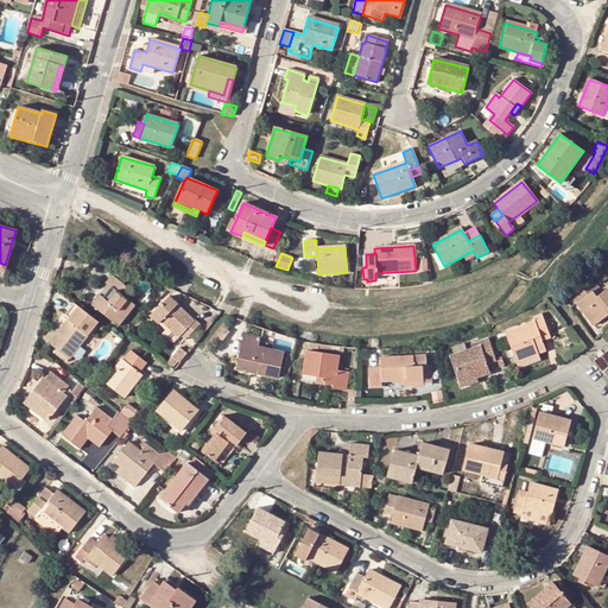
[(607,278),(601,271),(594,276),(600,284),(607,278)]
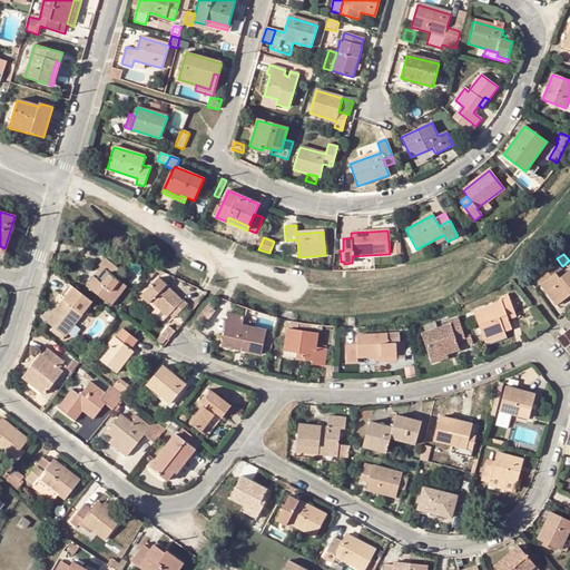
[(119,268),(105,257),(100,265),(101,266),(106,269),(98,279),(94,276),(87,285),(111,304),(127,286),(114,275),(119,268)]
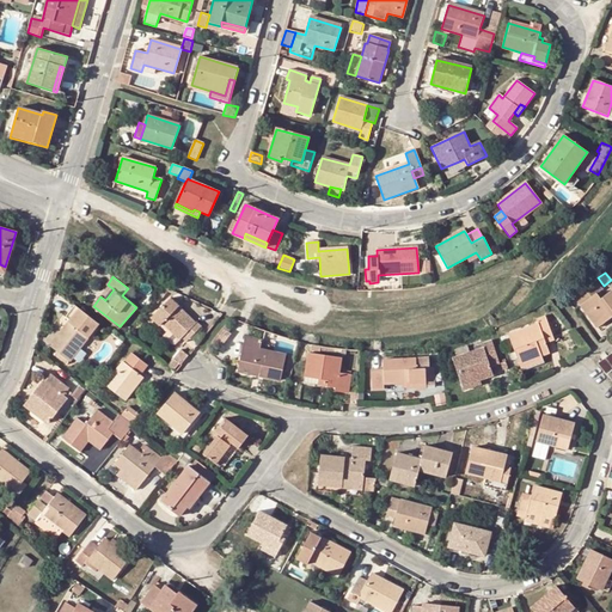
[(597,294),(603,289),(595,280),(574,295),(595,324),(611,311),(611,291),(601,299),(597,294)]
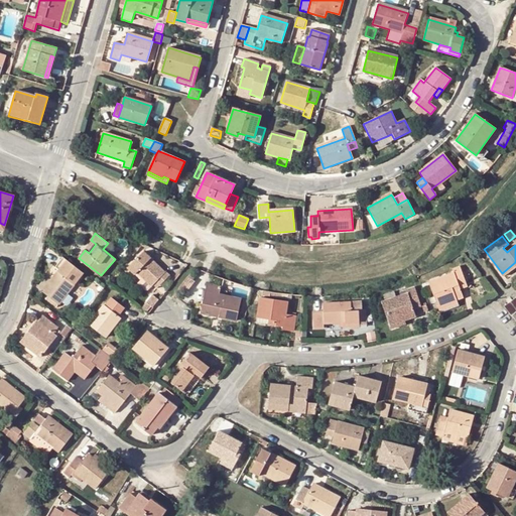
[(89,253),(96,244),(92,241),(85,250),(89,253)]
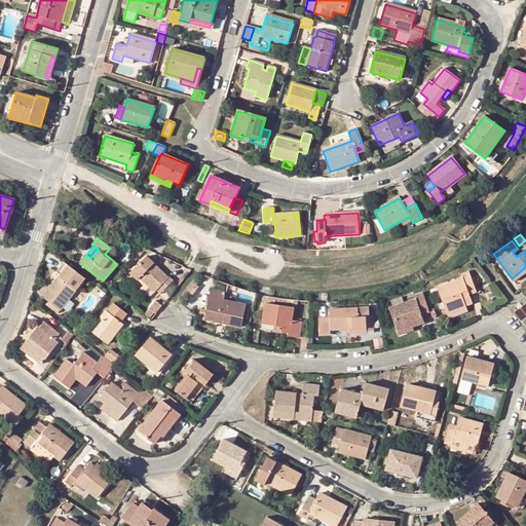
[(168,277),(147,257),(132,273),(138,279),(139,278),(147,286),(154,293),(157,290),(160,287),(164,290),(174,280),(170,276),(168,277)]
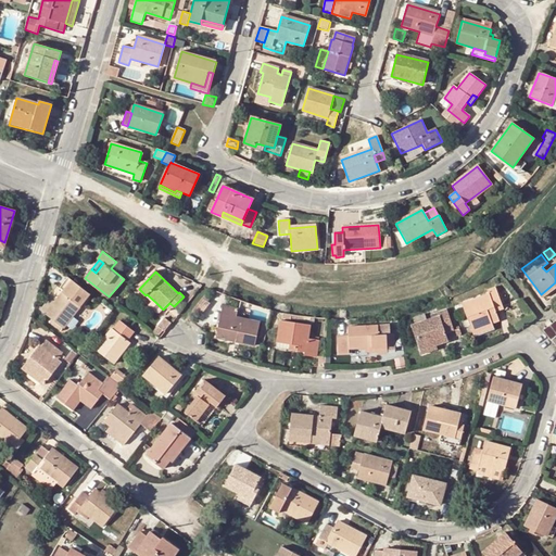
[(57,300),(46,314),(52,318),(50,321),(61,330),(89,293),(67,277),(60,287),(64,290),(57,300)]
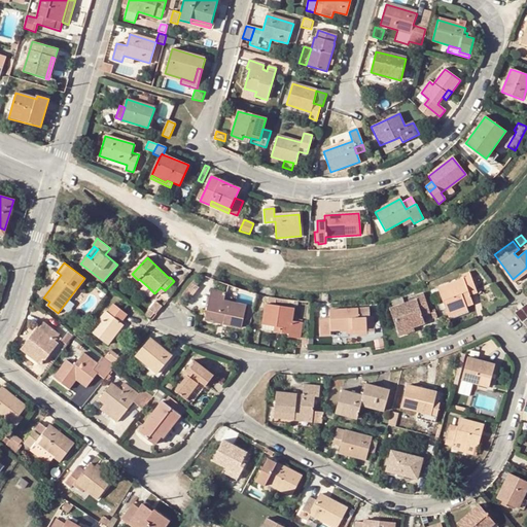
[(526,273),(526,268),(513,279),(515,282),(526,273)]
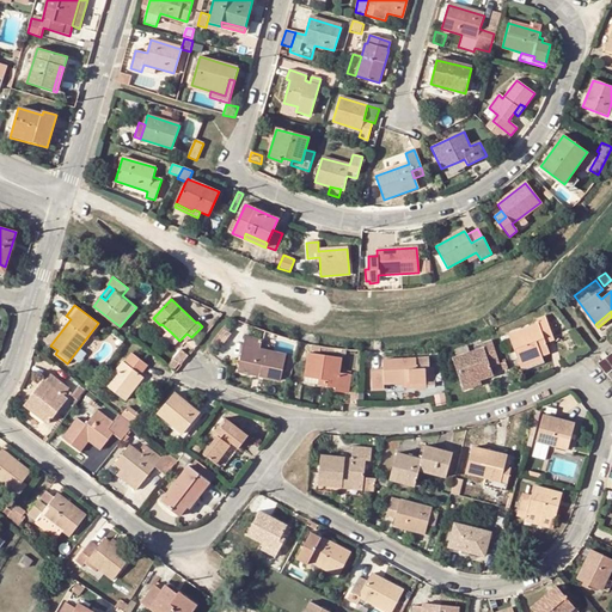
[(549,353),(545,343),(544,338),(551,336),(544,317),(537,319),(538,324),(508,335),(521,368),(543,360),(540,355),(549,353)]
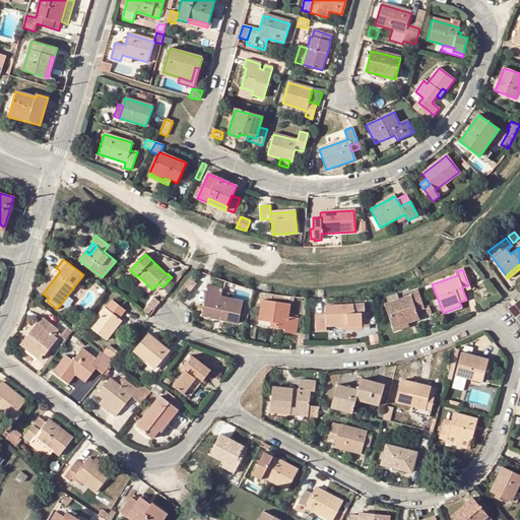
[(194,271),(189,278),(195,282),(200,275),(194,271)]
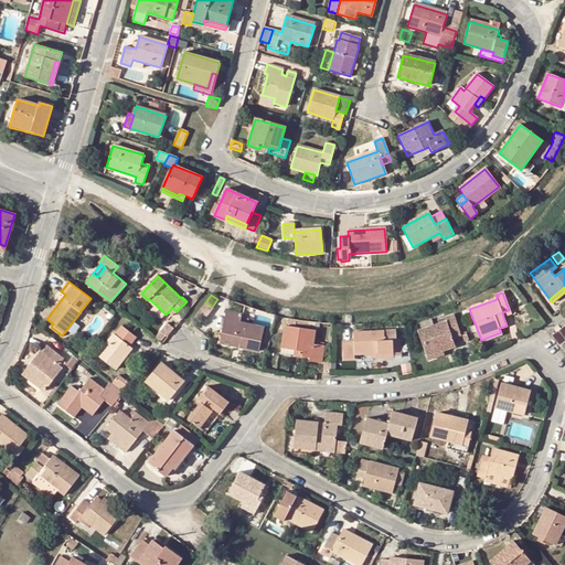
[(41,315),(46,319),(57,305),(52,300),(41,315)]
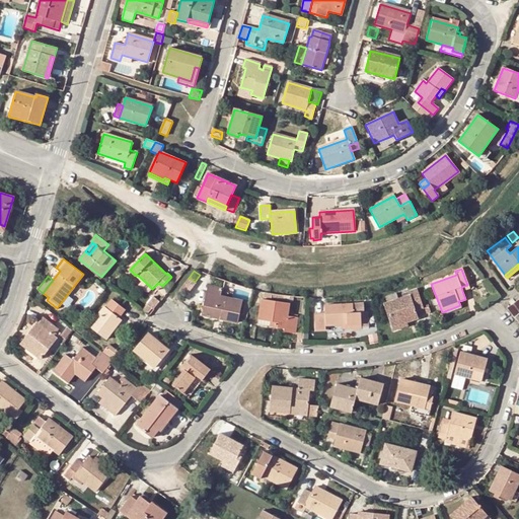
[(187,295),(196,282),(195,282),(189,278),(179,290),(187,295)]
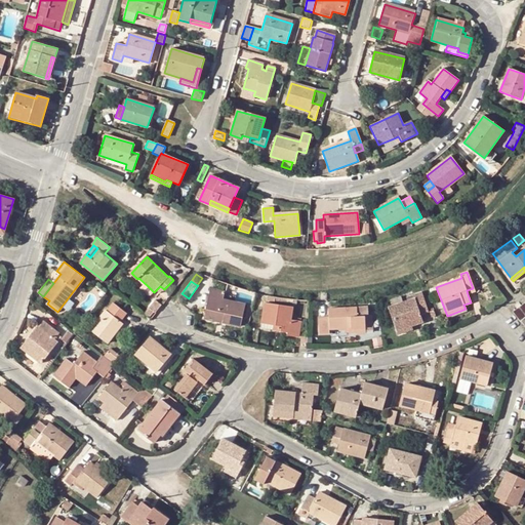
[(151,294),(154,292),(147,285),(144,288),(151,294)]
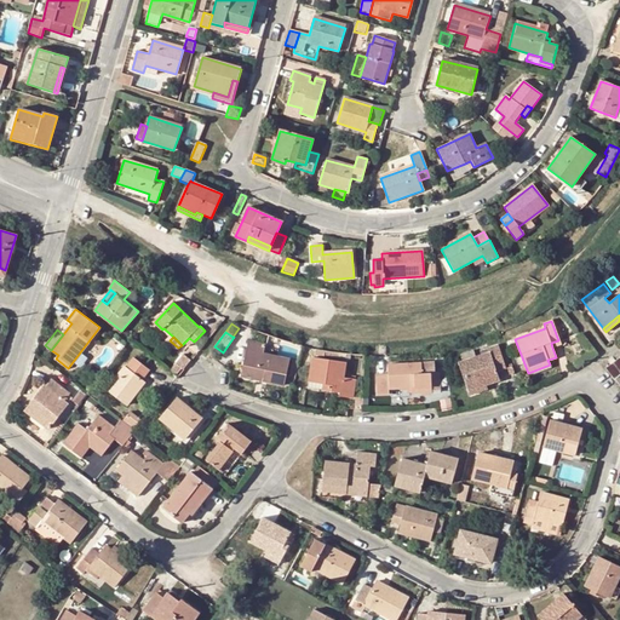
[(263,354),(264,345),(248,342),(241,375),(263,380),(264,374),(269,375),(269,383),(283,386),(290,360),(263,354)]
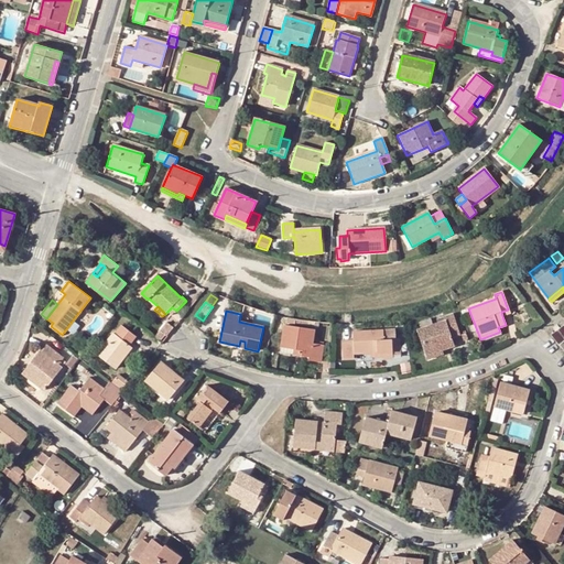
[(430,318),(419,323),(421,329),(416,332),(426,359),(443,354),(442,351),(454,347),(451,338),(459,335),(452,314),(444,316),(445,322),(432,326),(430,318)]
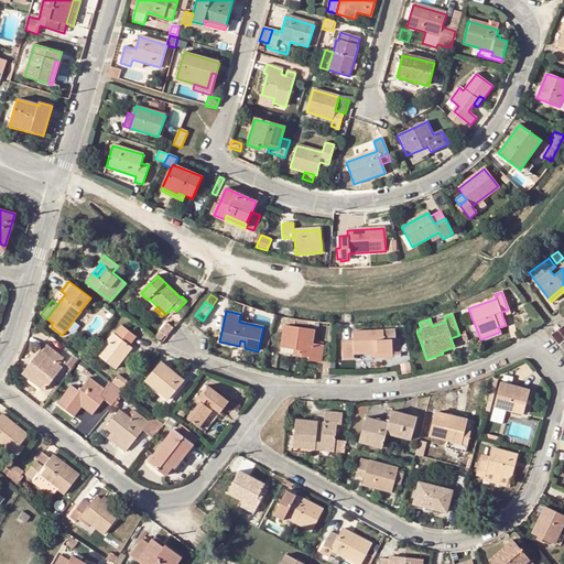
[(166,337),(173,328),(166,324),(160,333),(164,336),(166,337)]
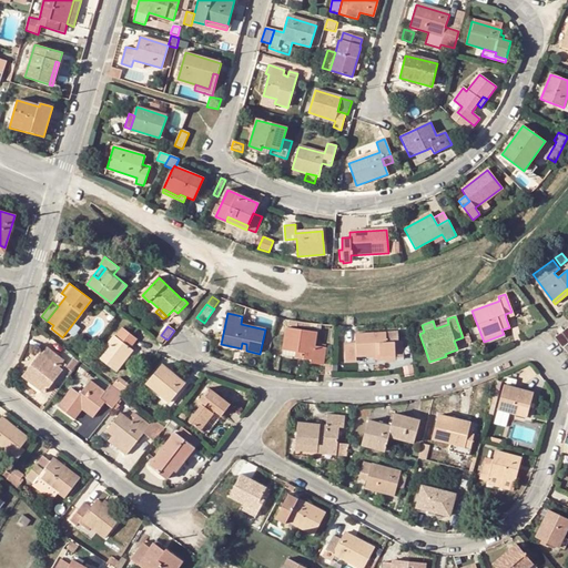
[(117,336),(114,335),(98,356),(117,371),(133,350),(131,347),(128,345),(129,343),(132,345),(138,340),(123,327),(117,336)]
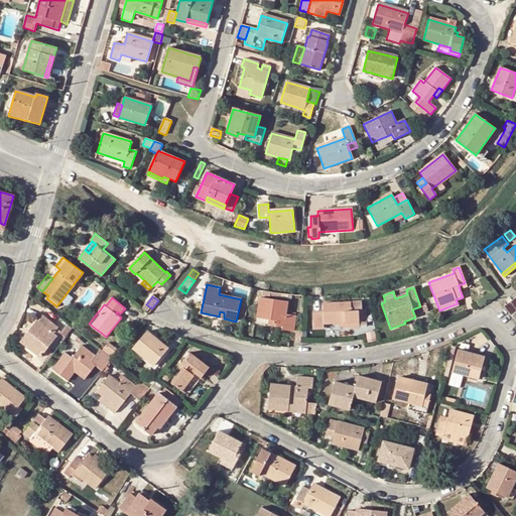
[(515,297),(505,306),(515,319),(515,297)]
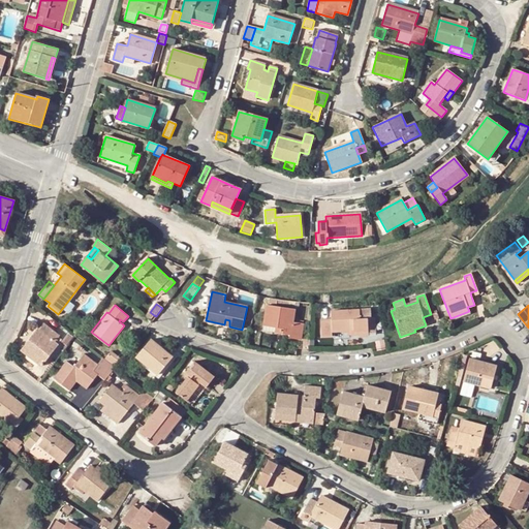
[(294,310),(267,306),(263,325),(275,327),(280,328),(279,334),(290,335),(289,338),(301,339),(303,325),(292,323),(294,310)]
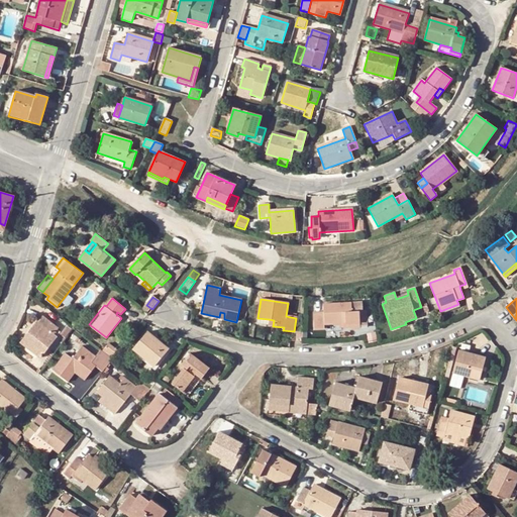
[(325,328),(324,324),(338,323),(338,324),(343,324),(343,327),(351,327),(351,329),(359,329),(358,308),(350,309),(350,303),(323,304),(324,313),(314,313),(315,328),(325,328)]
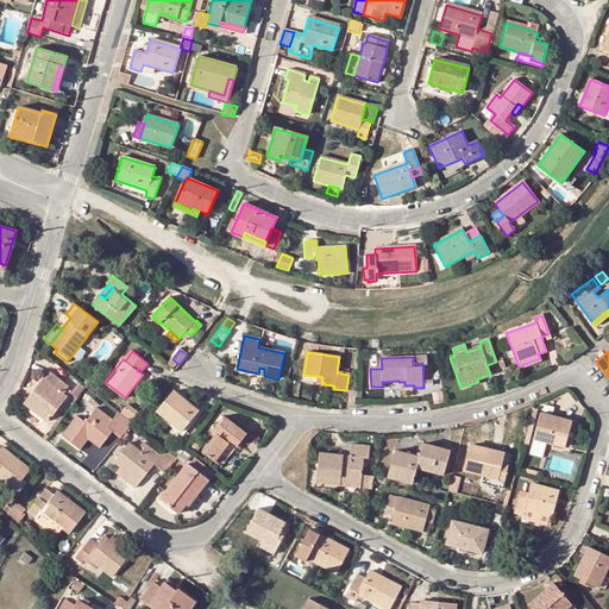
[(177,363),(173,359),(168,365),(173,369),(177,363)]
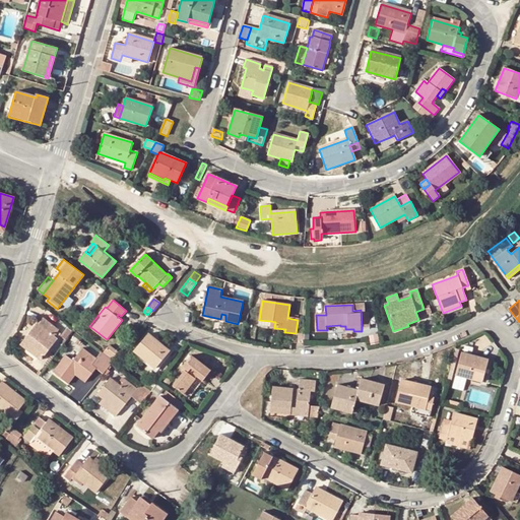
[(41,359),(57,338),(54,336),(57,332),(58,330),(44,319),(40,324),(38,323),(30,333),(34,335),(25,346),(41,359)]
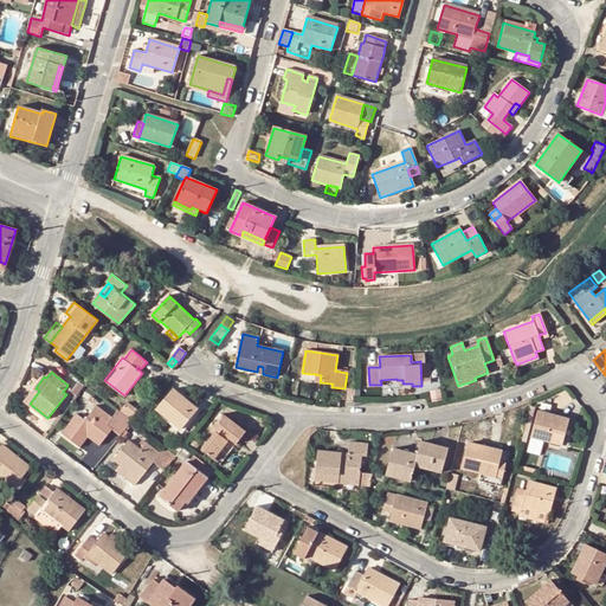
[(82,387),(77,384),(70,392),(75,395),(82,387)]
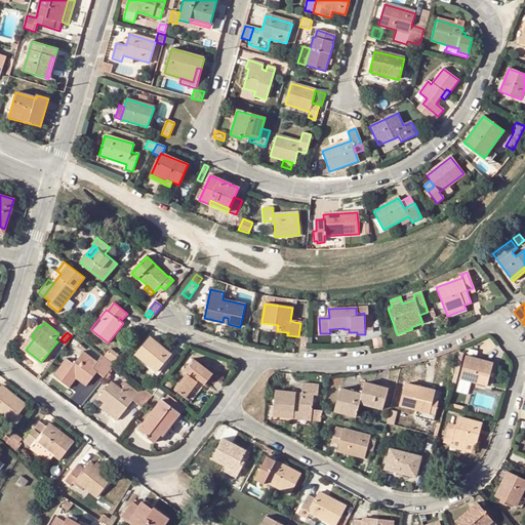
[(26,350),(34,338),(31,336),(22,348),(26,350)]
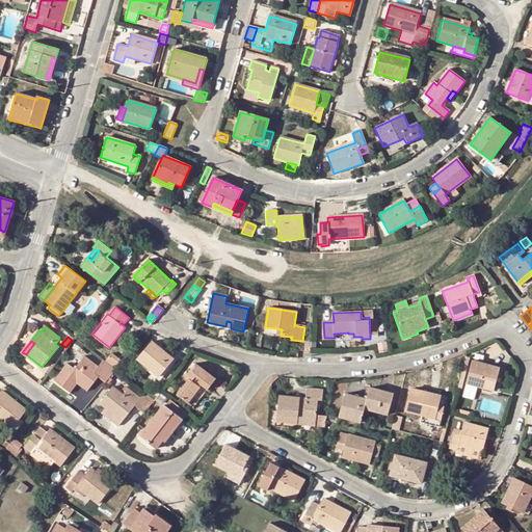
[(152,342),(138,358),(141,361),(159,376),(174,360),(152,342)]
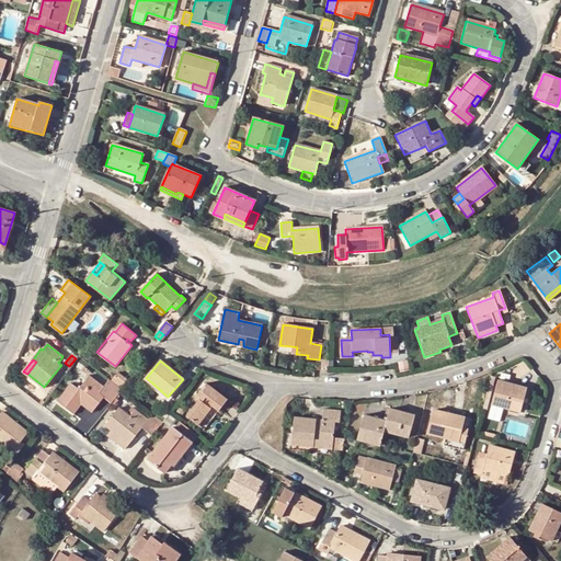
[(73,379),(81,386),(88,377),(80,370),(73,379)]
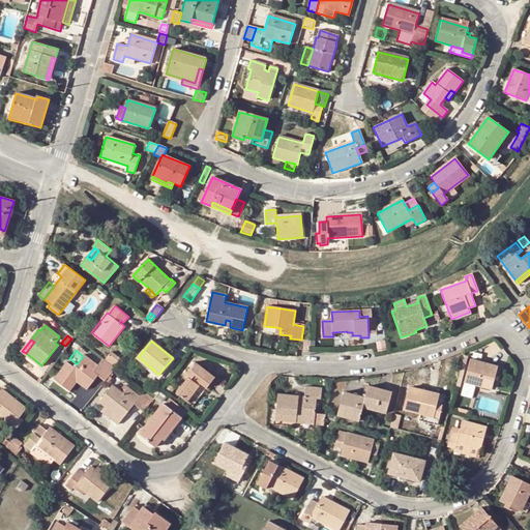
[(105,359),(115,367),(121,360),(111,352),(105,359)]
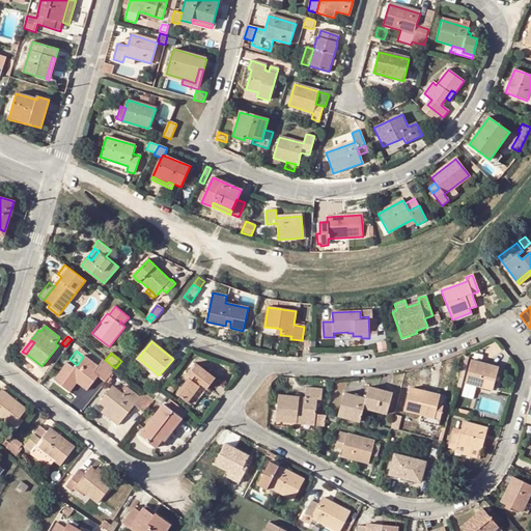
[(75,368),(67,362),(55,379),(71,391),(78,383),(81,378),(90,384),(96,375),(105,382),(115,368),(105,360),(103,359),(98,365),(84,356),(83,357),(77,365),(75,368)]
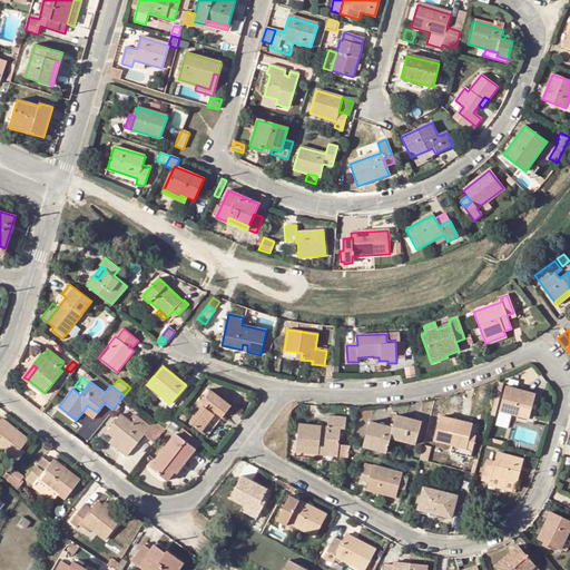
[(505,387),(500,410),(510,413),(528,418),(534,395),(505,387)]
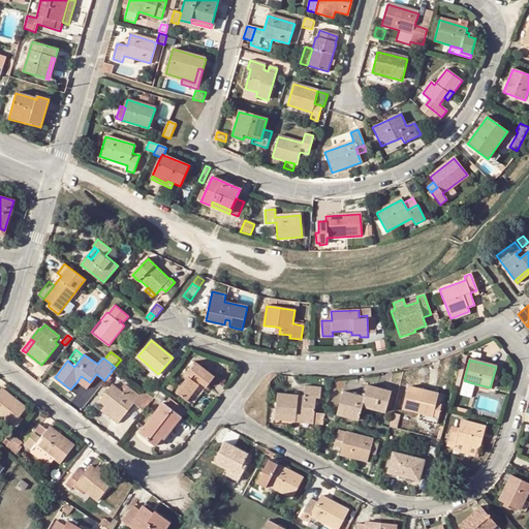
[(194,363),(185,375),(188,377),(176,392),(187,401),(201,383),(207,386),(214,377),(194,363)]
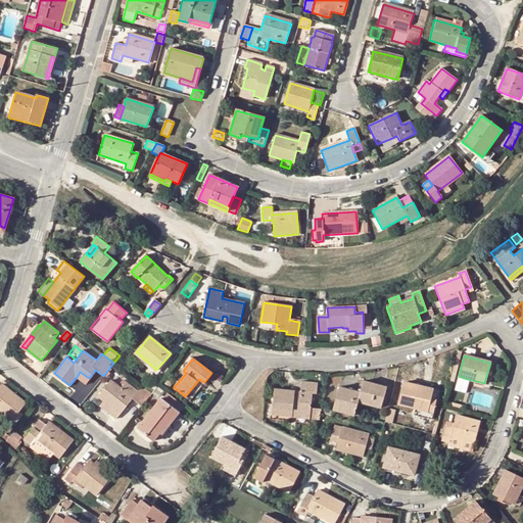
[(77,377),(85,383),(89,378),(80,372),(77,377)]
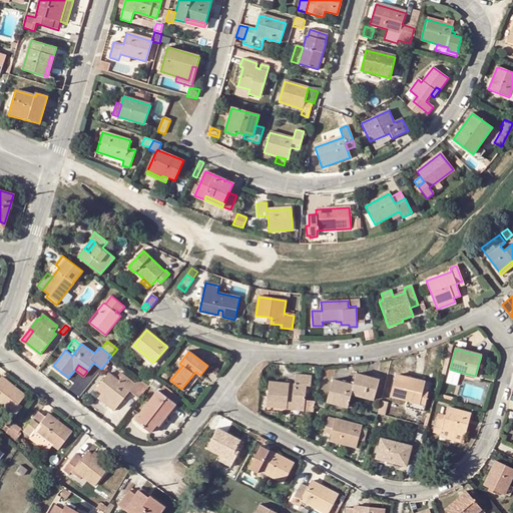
[(119,382),(108,374),(97,389),(102,393),(99,398),(115,411),(130,391),(139,398),(147,388),(138,381),(135,385),(123,376),(119,382)]
